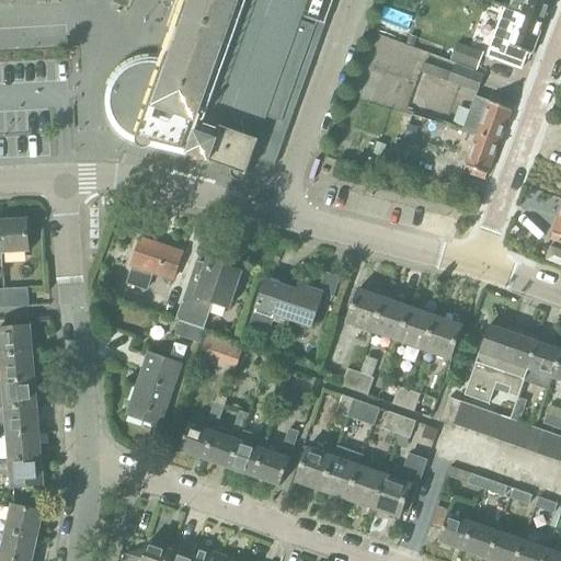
[(189,151),(187,155),(245,175),(252,158),(274,167),(325,23),(333,0),(185,0),(162,64),(156,63),(149,61),(141,63),(136,65),(129,67),(124,71),(119,76),(115,81),(112,88),(110,101),(111,107),(112,113),(114,118),(117,124),(122,128),(126,133),(132,136),(137,138),(189,151)]
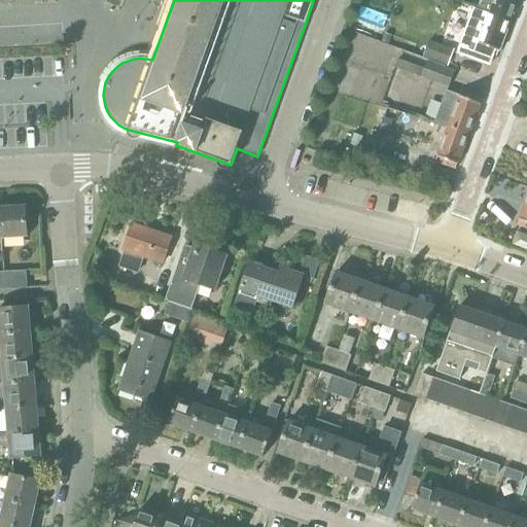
[(482,0),(479,10),(489,14),(490,12),(510,20),(517,0),(482,0)]
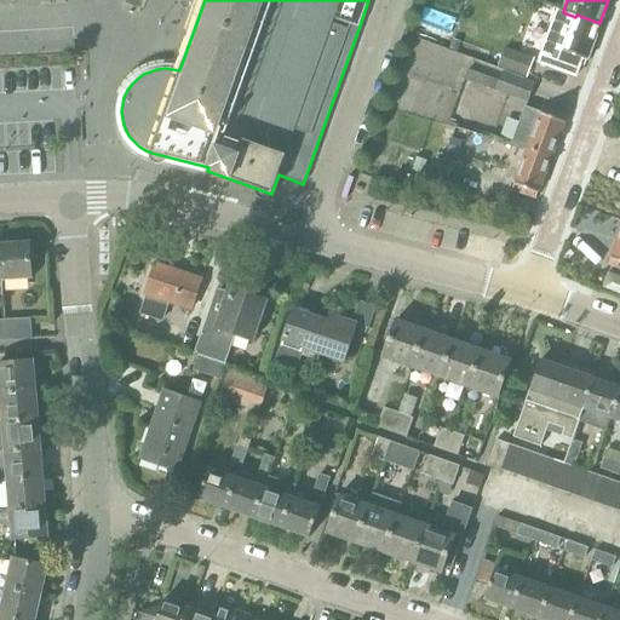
[(558,10),(538,64),(579,80),(584,64),(600,23),(577,15),(575,17),(563,12),(558,10)]
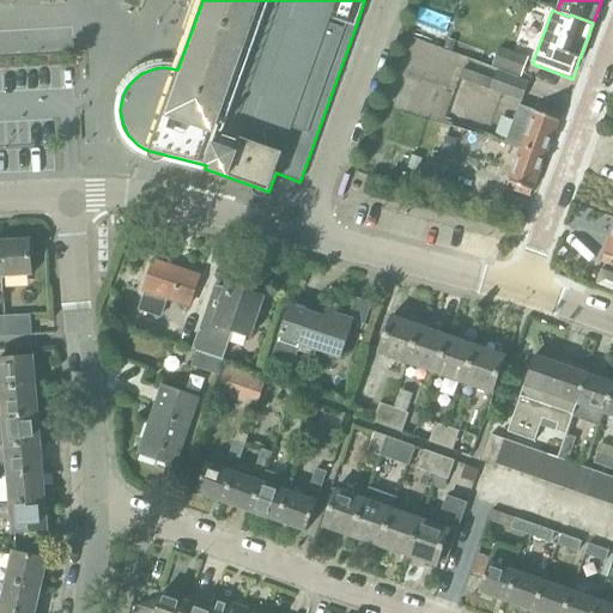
[(501,46),(492,68),(521,79),(529,56),(507,48),(501,46)]
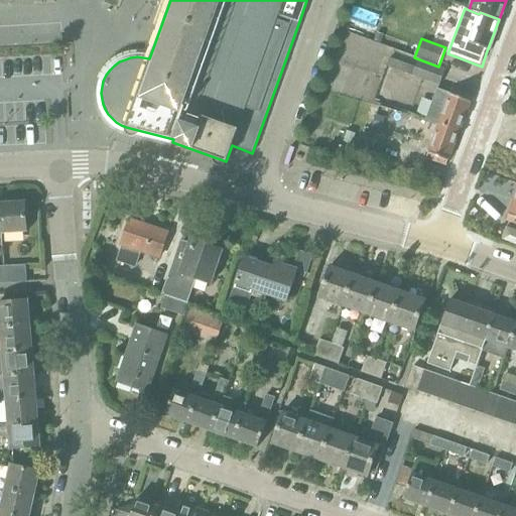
[(412,77),(439,87),(445,71),(418,59),(412,77)]
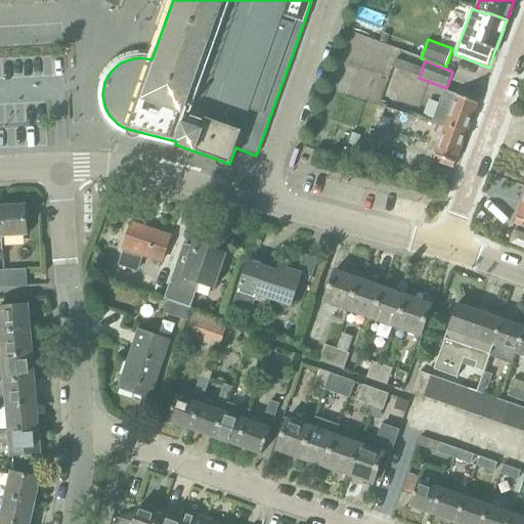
[(433,122),(445,126),(446,125),(466,132),(478,97),(459,90),(457,95),(444,90),(433,122)]
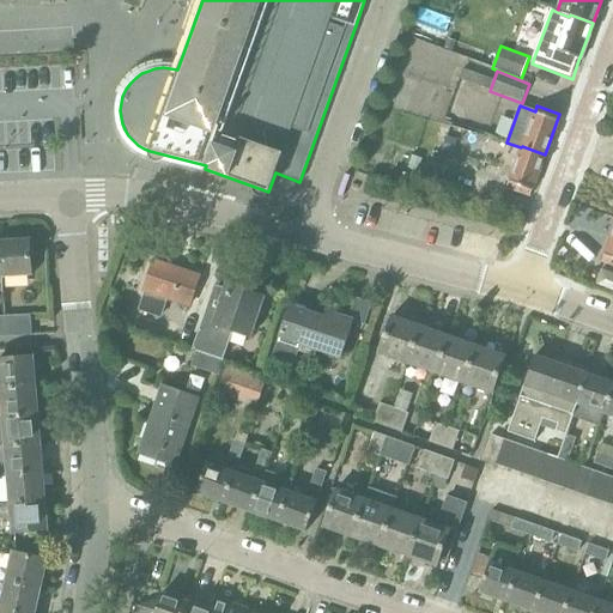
[(522,146),(521,147),(507,187),(529,195),(545,155),(522,146)]
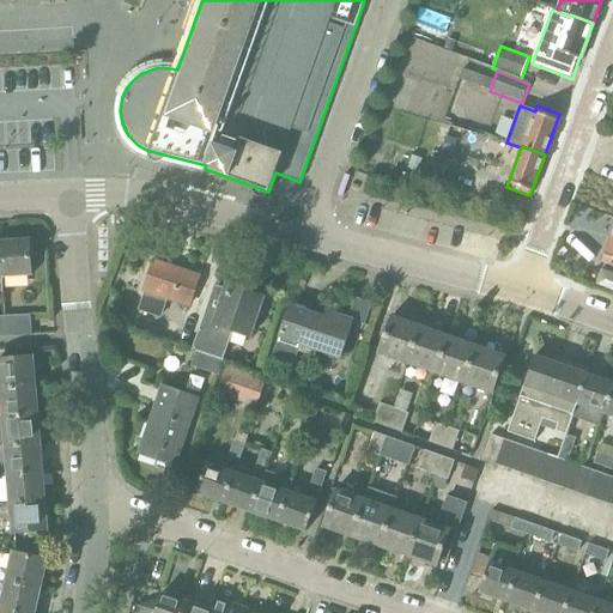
[(381,195),(384,183),(371,178),(368,190),(381,195)]
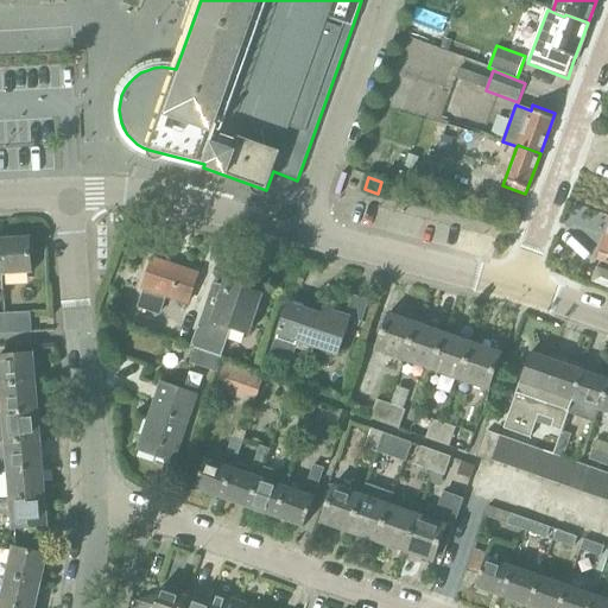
[(607,229),(597,259),(607,263),(607,229)]
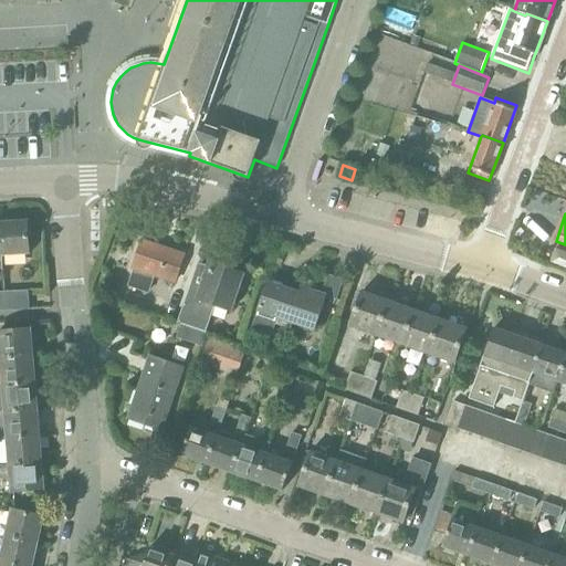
[(0,222),(2,255),(29,254),(28,220),(0,222)]
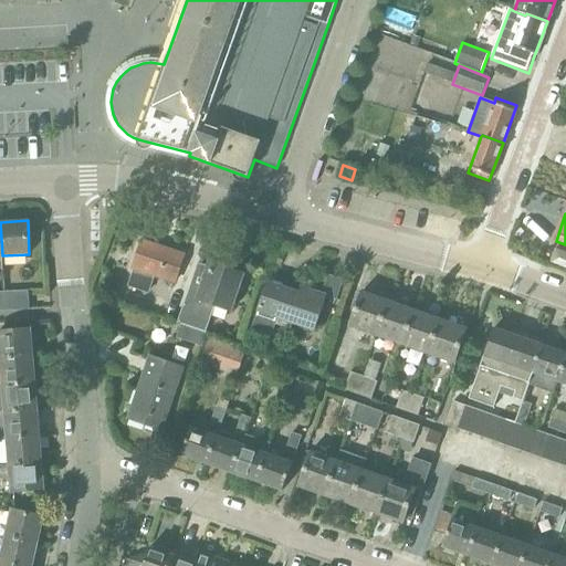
[(134,268),(136,269),(129,285),(148,292),(154,275),(176,283),(185,255),(143,241),(134,268)]
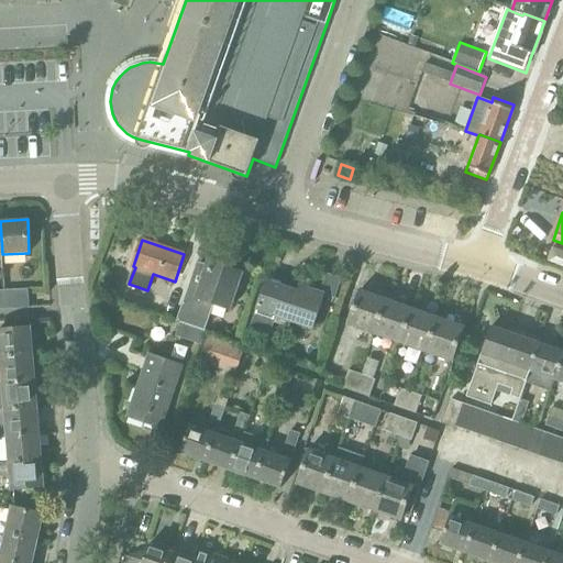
[(221,262),(219,262),(217,263),(216,264),(210,262),(201,287),(189,283),(176,321),(181,322),(181,323),(205,331),(205,330),(205,329),(213,304),(227,309),(240,272),(234,271),(233,268),(232,267),(231,265),(230,264),(229,263),(227,262),(224,262),(222,262),(221,262)]
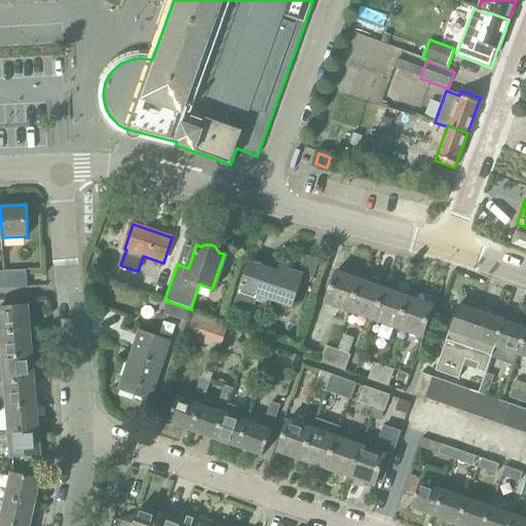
[(250,263),(235,305),(253,311),(257,301),(270,305),(272,299),(292,305),(301,276),(312,280),(320,260),(307,256),(301,275),(282,268),(279,273),(263,267),(264,264),(254,261),(252,264),(250,263)]
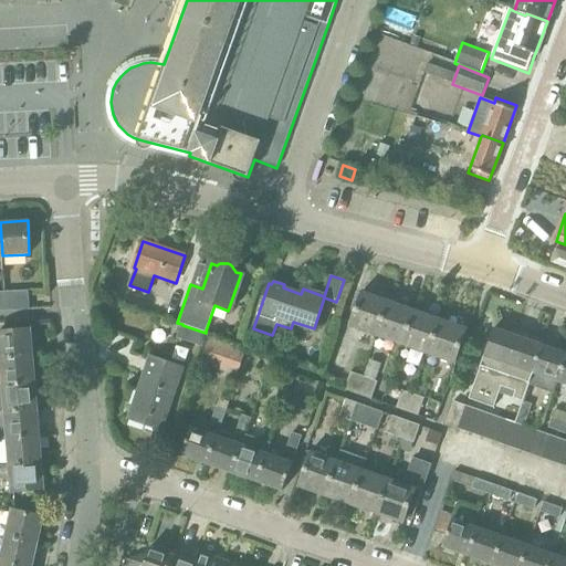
[(30,310),(29,292),(4,293),(6,311),(30,310)]
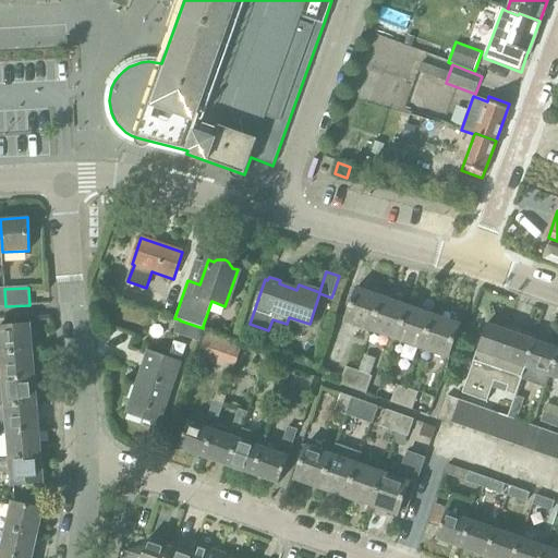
[(356,288),(347,315),(344,323),(370,331),(383,298),(356,288)]
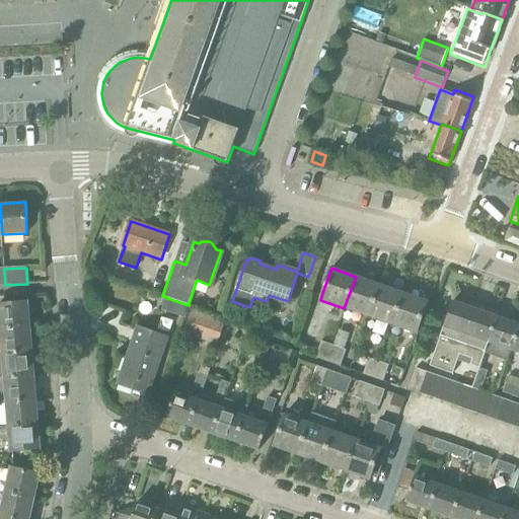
[(356,277),(344,308),(368,316),(379,285),(356,277)]
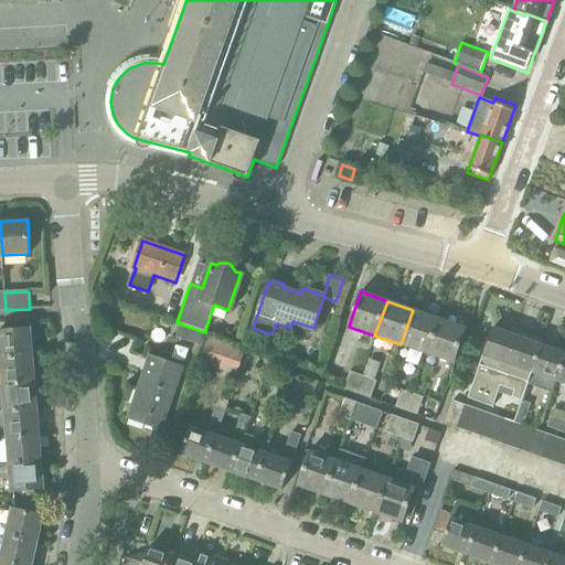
[(438,320),(413,310),(401,344),(426,354),(438,320)]
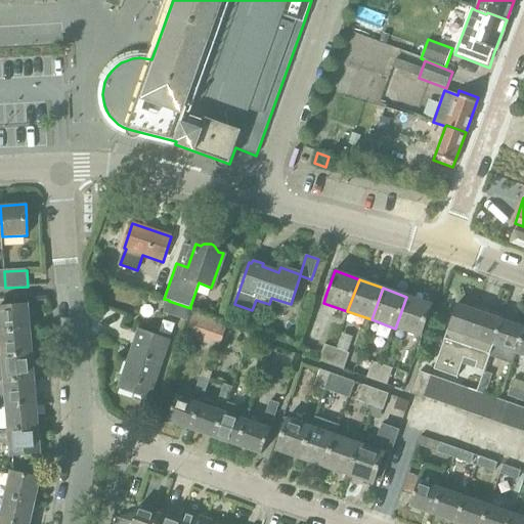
[(420,337),(431,305),(406,297),(395,329),(420,337)]
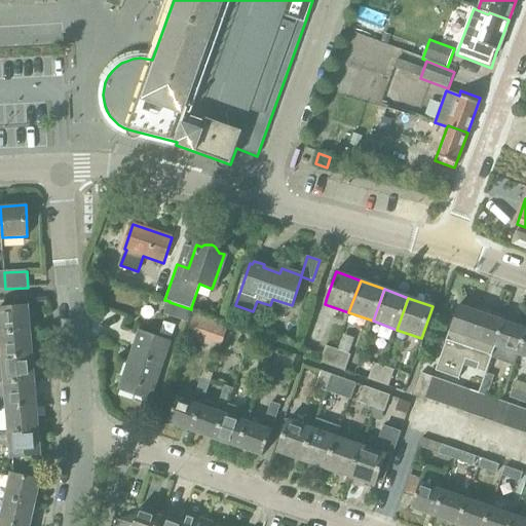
[(193,309),(191,309),(170,302),(165,315),(188,323),(193,309)]
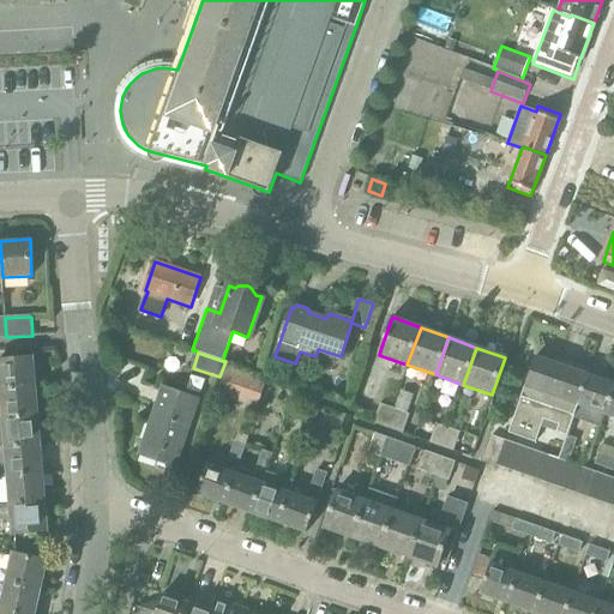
[(0,390),(37,387),(35,357),(0,360),(0,390)]
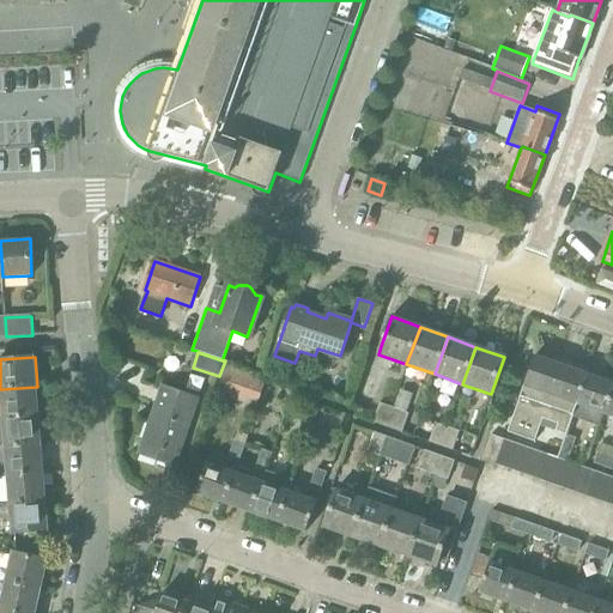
[(553,363),(534,357),(509,431),(536,441),(541,426),(568,435),(574,418),(587,375),(589,370),(554,358),(553,363)]
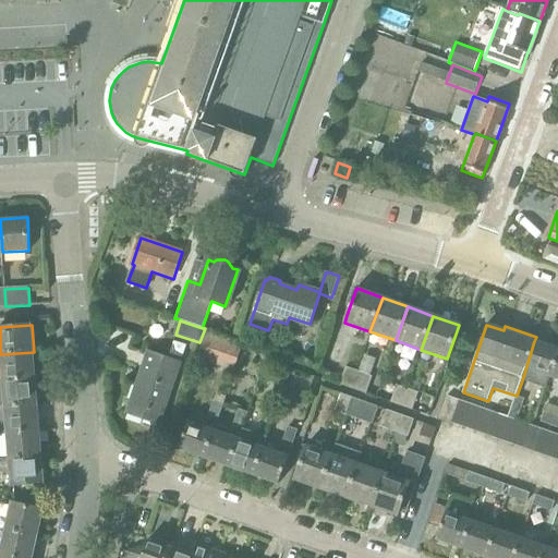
[(243,347),(207,335),(198,359),(234,372),(243,347)]
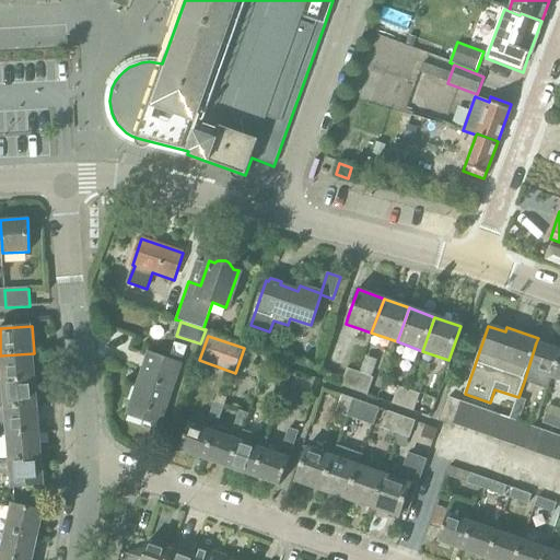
[(559,350),(536,342),(524,382),(548,391),(552,378),(559,356),(559,350)]
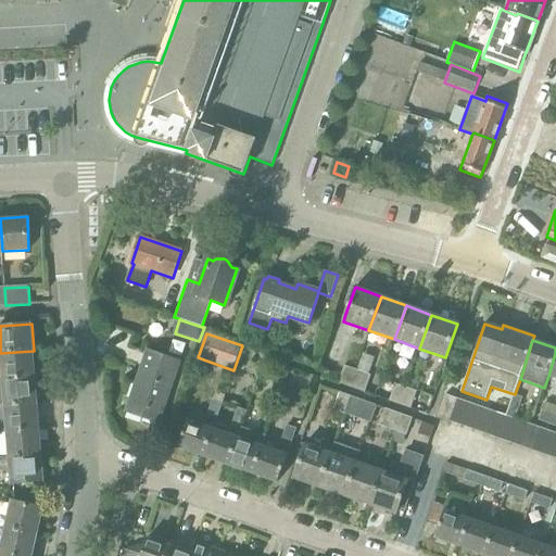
[(34,351),(0,353),(0,354),(2,379),(36,376),(34,351)]
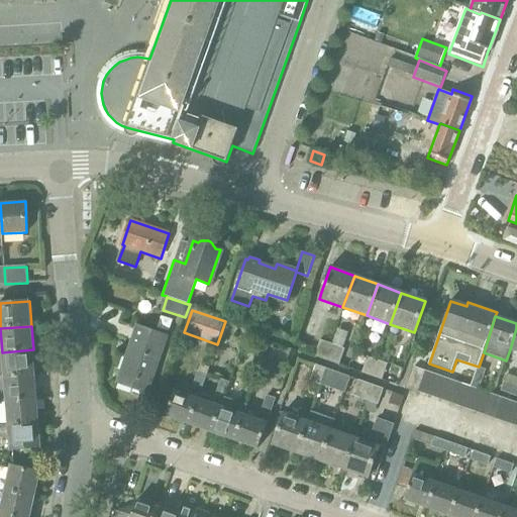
[(168,336),(137,326),(117,383),(147,393),(168,336)]
